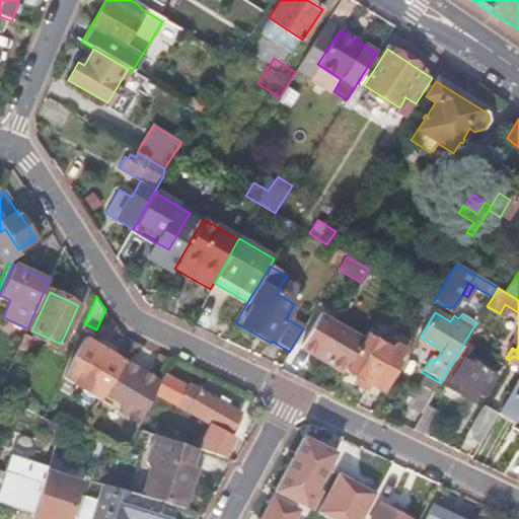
[(341,373),(343,369),(362,339),(319,313),(301,345),(314,354),(313,355),(341,373)]
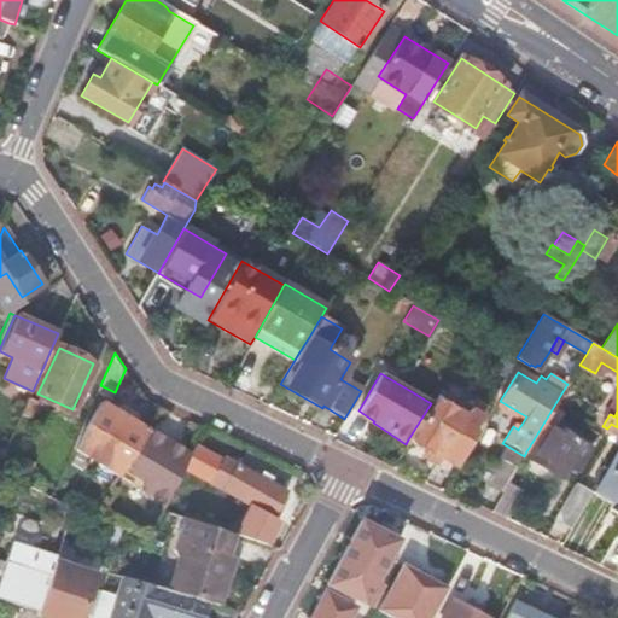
[(29,397),(22,414),(30,418),(38,401),(29,397)]
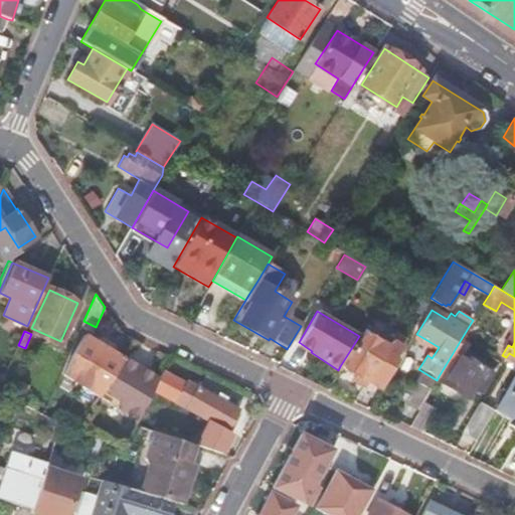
[(359,336),(340,366),(357,377),(358,376),(376,387),(394,359),(385,353),(388,347),(362,331),(359,336)]
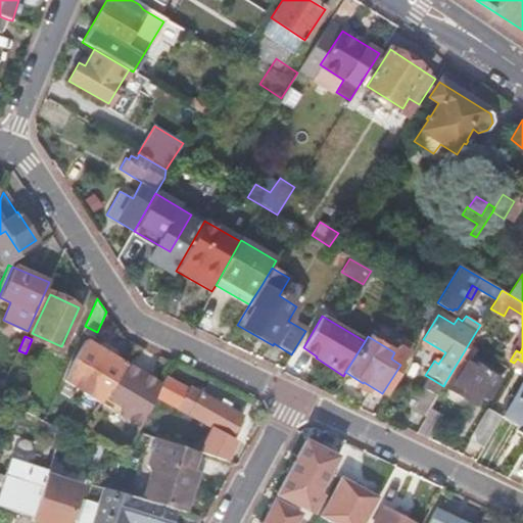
[(400,365),(413,343),(403,338),(394,352),(391,359),(400,365)]
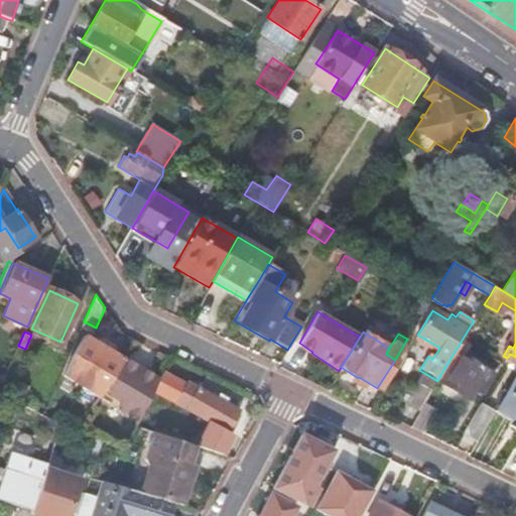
[(65,376),(100,397),(122,359),(86,337),(75,354),(65,376)]
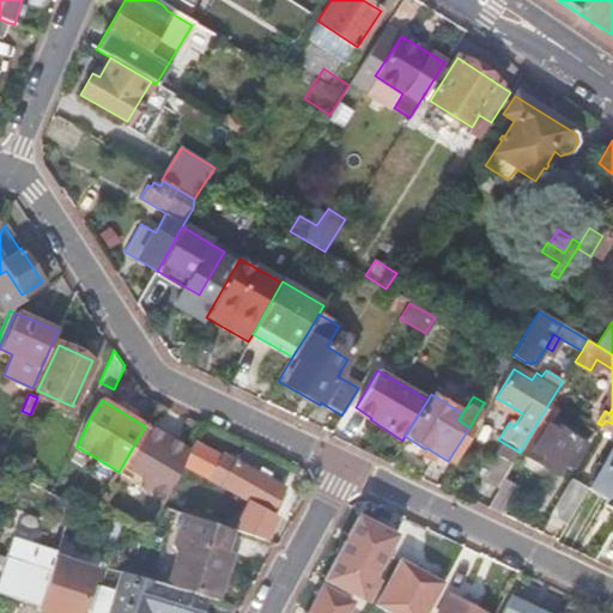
[(550,402),(535,426),(544,431),(548,424),(558,407),(550,402)]
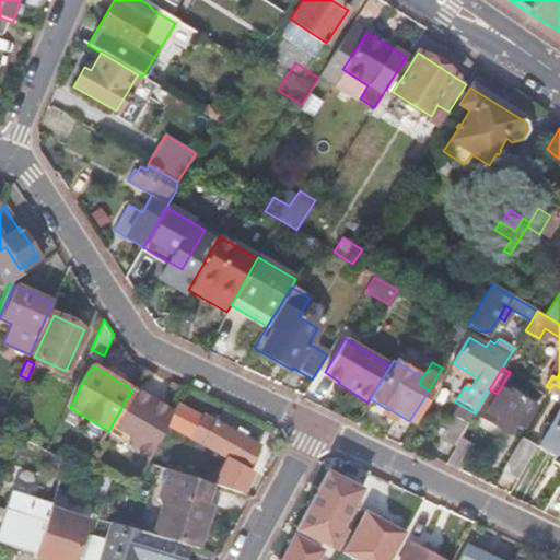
[(534,407),(501,387),(497,394),(489,389),(477,409),(476,411),(510,432),(520,418),(525,421),(534,407)]
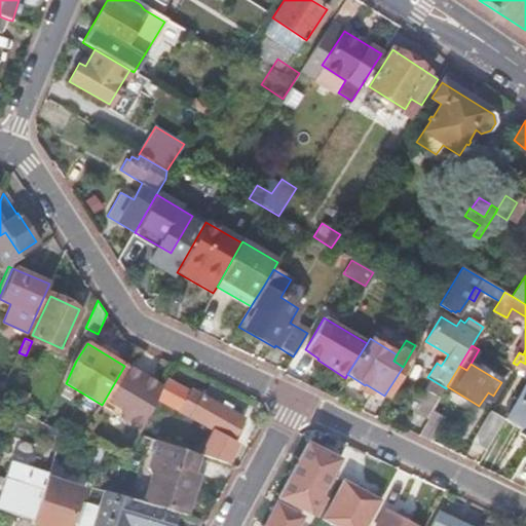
[(124,366),(102,405),(142,428),(156,399),(160,387),(124,366)]
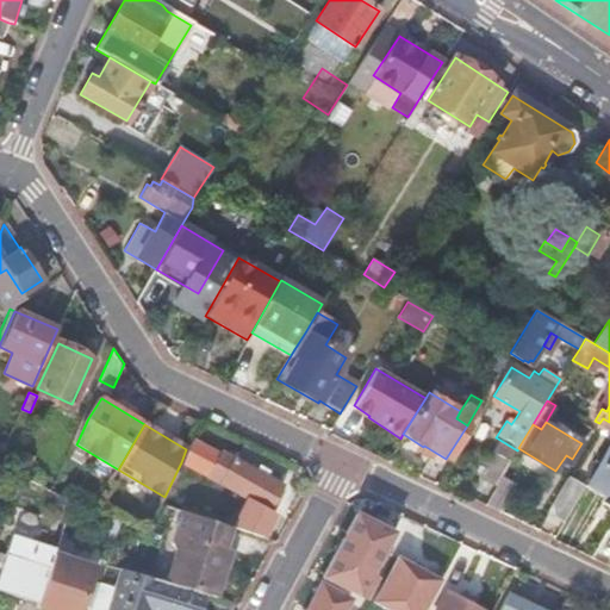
[(219,455),(192,439),(186,449),(181,462),(206,478),(221,486),(222,484),(247,498),(236,518),(232,528),(262,539),(274,512),(269,509),(281,486),(222,452),(219,455)]
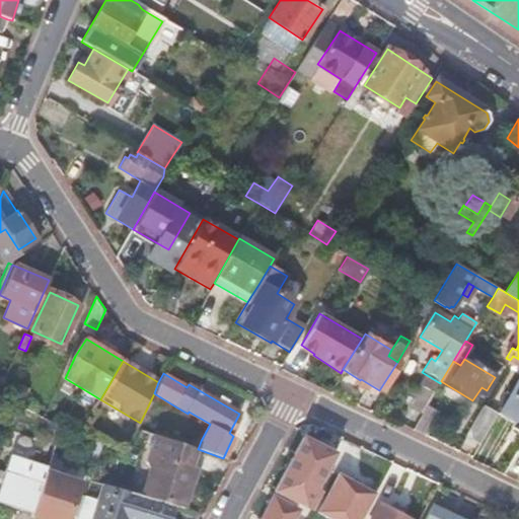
[(406,409),(420,416),(421,413),(427,403),(437,387),(424,380),(406,409)]
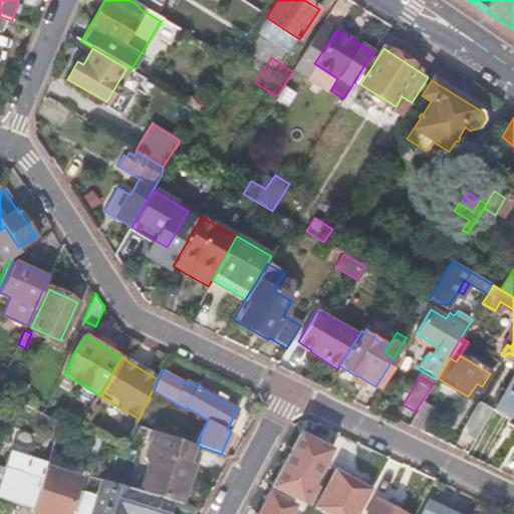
[(492,411),(477,437),(513,454),(513,398),(503,393),(492,411)]
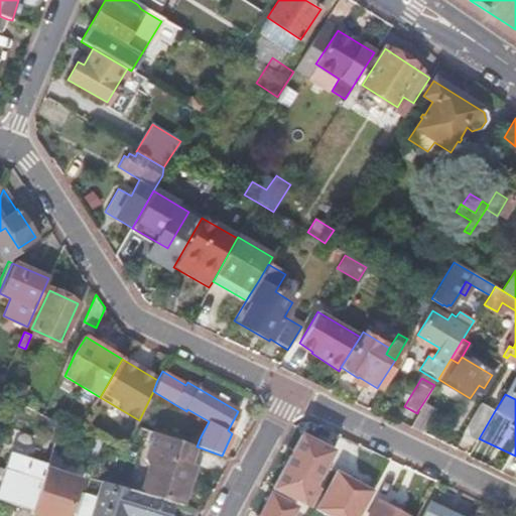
[(463,433),(476,441),(479,438),(494,412),(481,405),(463,433)]
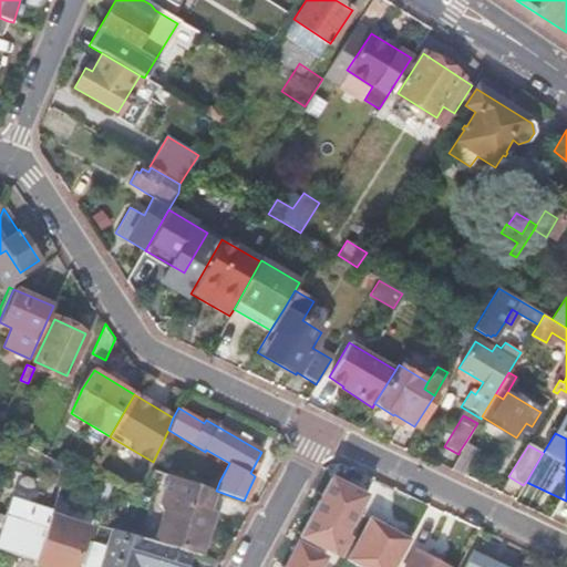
[(156,542),(192,553),(199,555),(214,509),(208,508),(215,490),(195,483),(192,482),(182,478),(168,474),(158,507),(165,513),(156,542)]
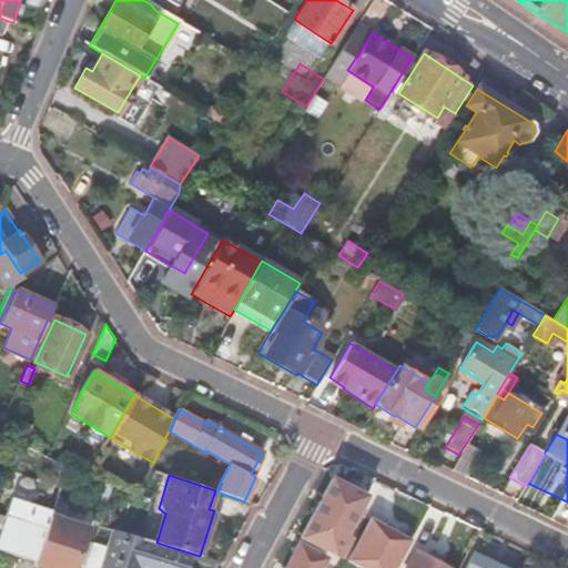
[(332,479),(307,525),(340,541),(350,524),(355,526),(364,510),(363,510),(376,487),(364,480),(356,493),(332,479)]
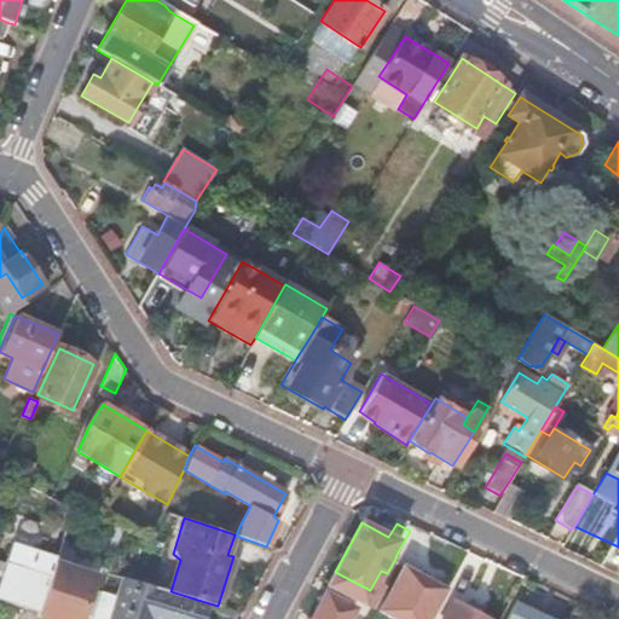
[(0,580),(0,599),(38,611),(53,561),(56,556),(13,542),(0,580)]
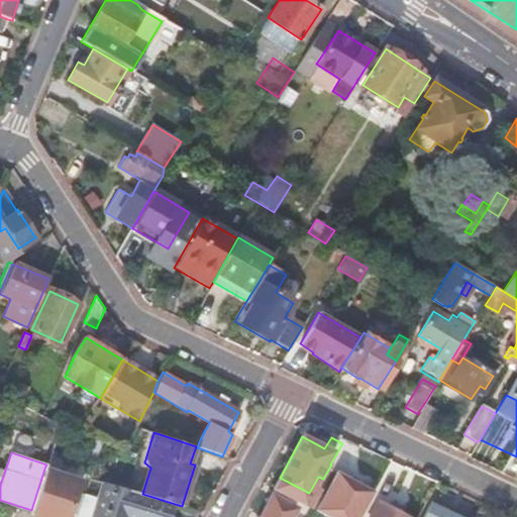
[(387,468),(375,490),(387,496),(399,474),(387,468)]
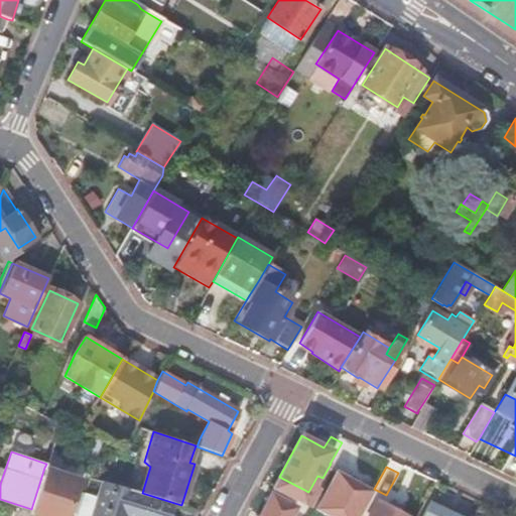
[(31,509),(30,512),(42,515),(67,515),(80,480),(44,468),(31,509)]
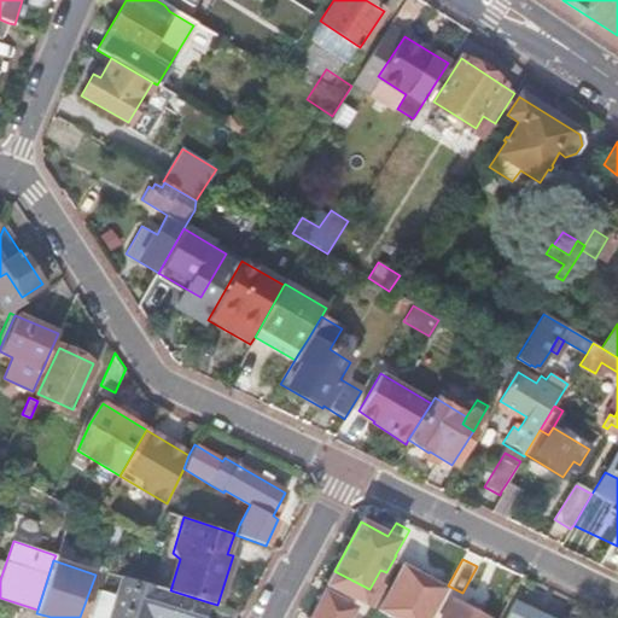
[(403,566),(379,610),(394,617),(425,617),(442,587),(403,566)]
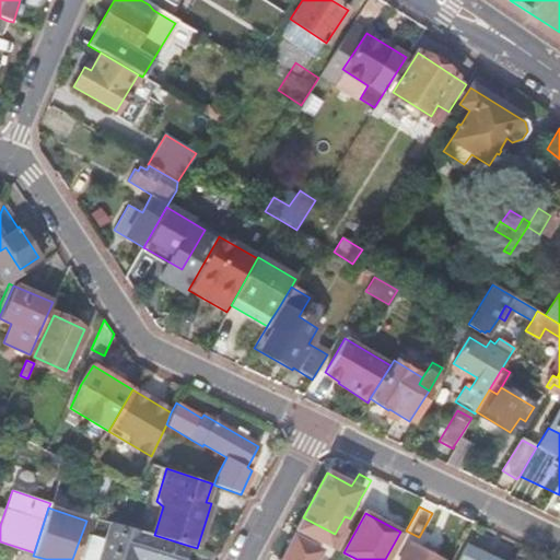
[(328,545),(335,534),(303,517),(296,528),(328,545)]
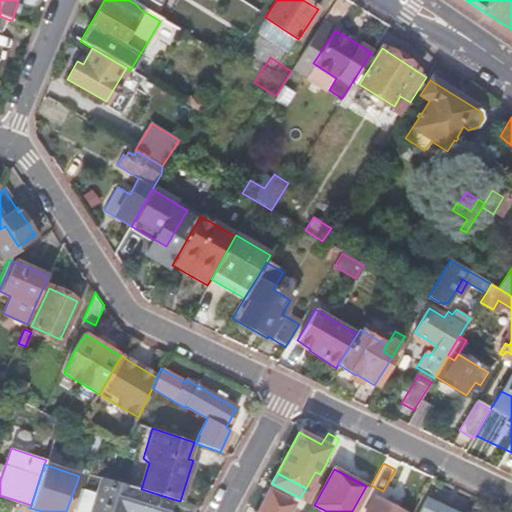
[(83,490),(75,511),(168,511),(173,499),(141,489),(104,477),(99,494),(83,490)]
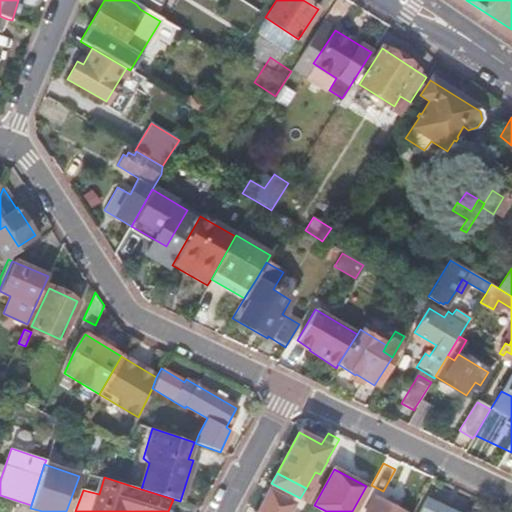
[(258,511),(286,511),(292,503),(269,491),(258,511)]
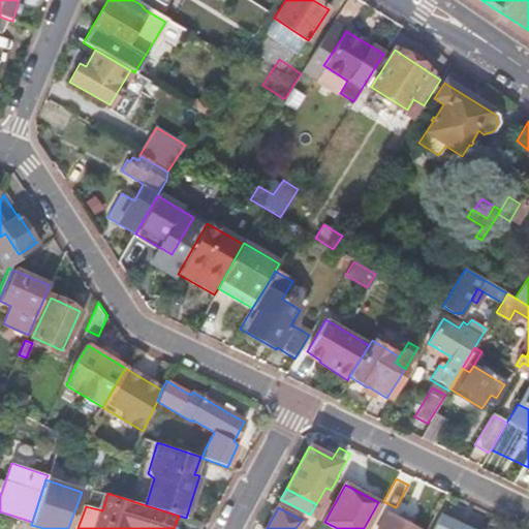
[(433,528),(475,528),(442,514),(433,528)]
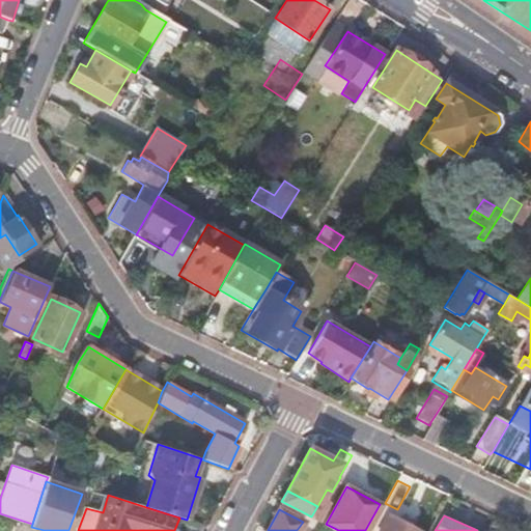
[(415,530),(388,516),(380,530),(415,530)]
